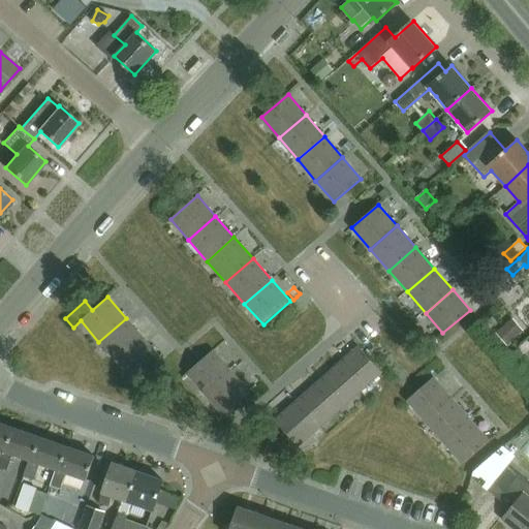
[(126,318),(98,342),(117,363),(145,339),(126,318)]
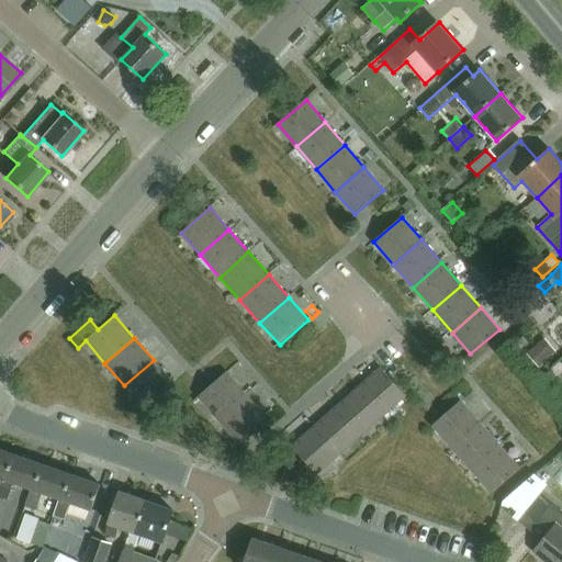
[(541,366),(558,352),(546,338),(529,352),(541,366)]
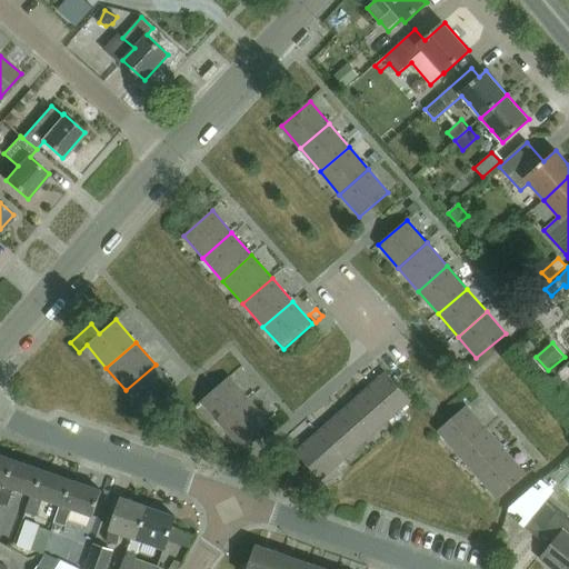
[(156,365),(126,390),(146,413),(175,388),(156,365)]
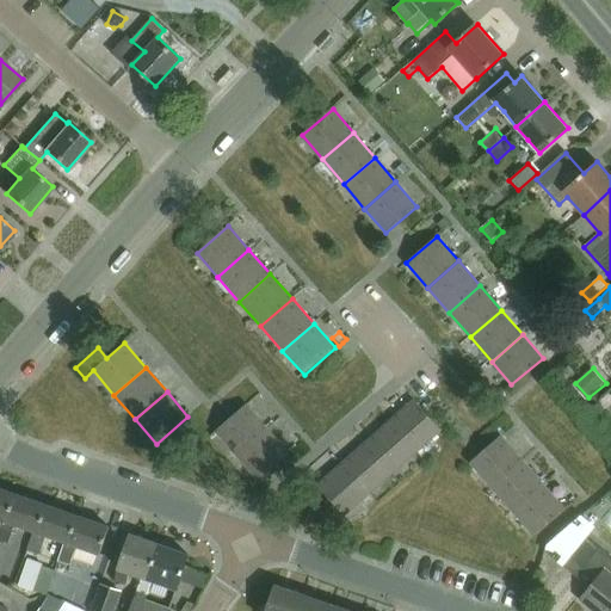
[(414,400),(390,421),(417,452),(442,431),(414,400)]
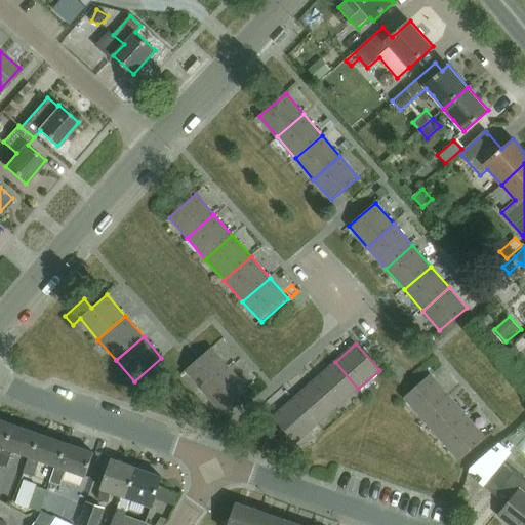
[(211,347),(185,370),(203,392),(230,368),(211,347)]
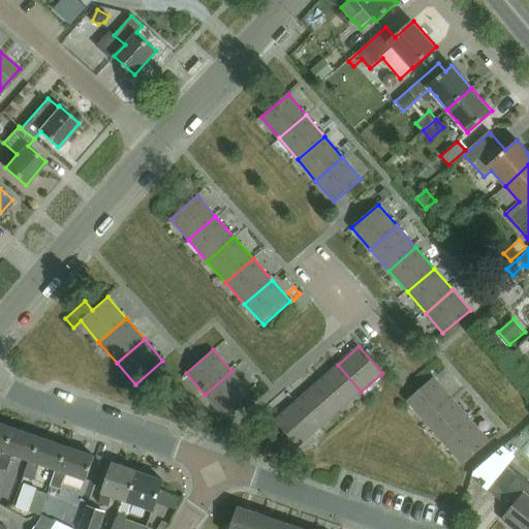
[(338,365),(317,383),(340,409),(361,392),(338,365)]
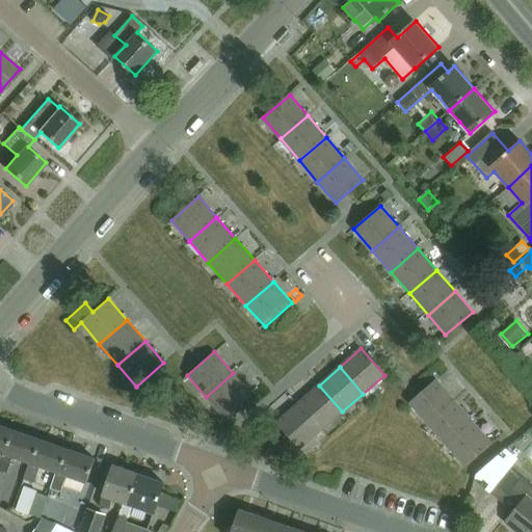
[(233,373),(206,397),(225,418),(251,394),(233,373)]
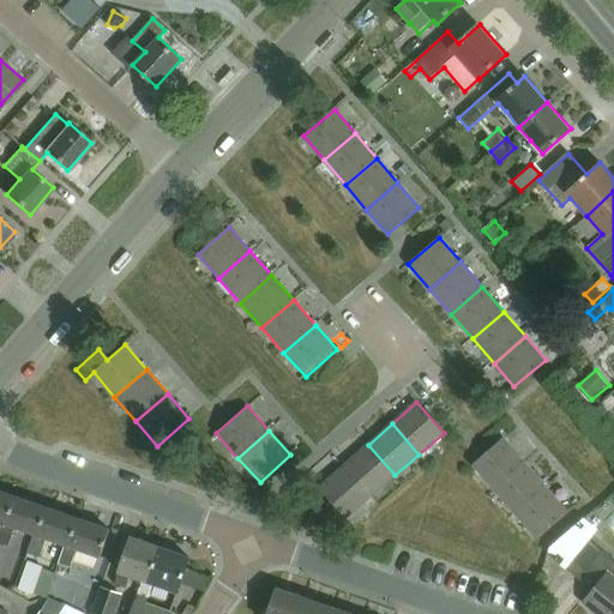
[(503,439),(473,467),(494,491),(525,464),(503,439)]
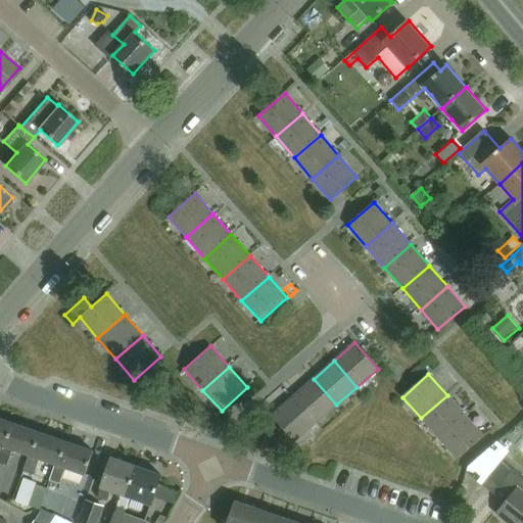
[(314,379),(292,397),(316,423),(336,405),(314,379)]
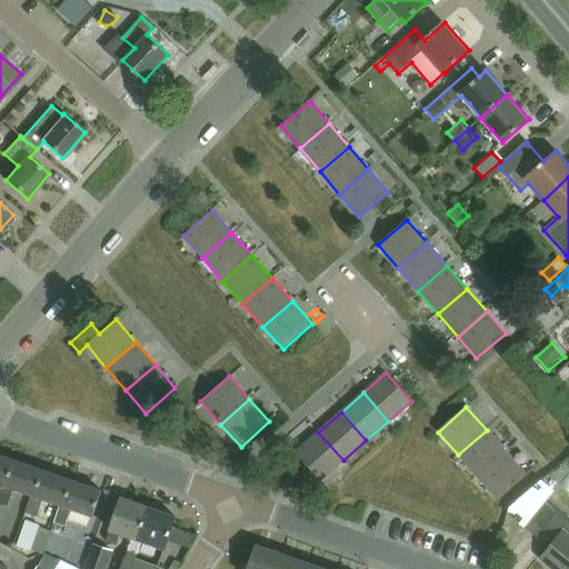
[(487,430),(458,455),(478,478),(507,452),(487,430)]
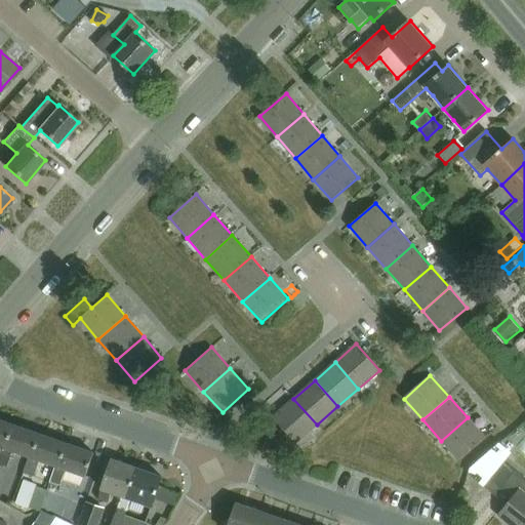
[(293,399),(273,417),(296,443),(317,425),(293,399)]
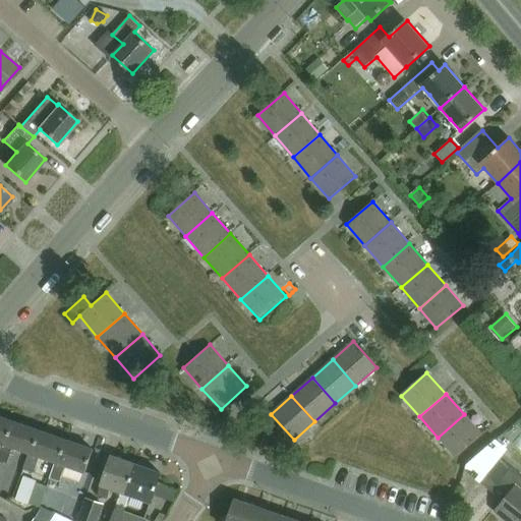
[(464,414),(438,438),(456,458),(482,435),(464,414)]
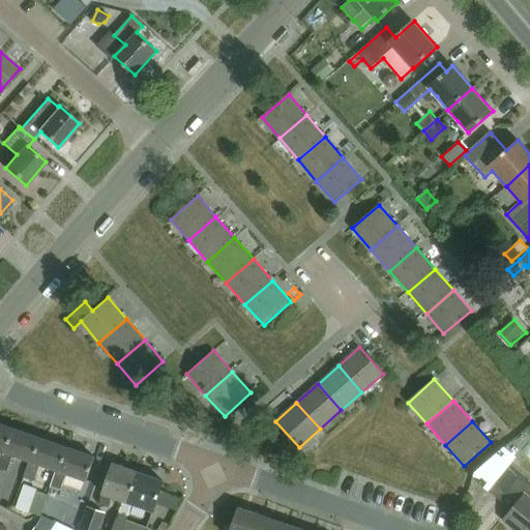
[(6,453),(15,430),(0,423),(0,450),(3,452),(6,453)]
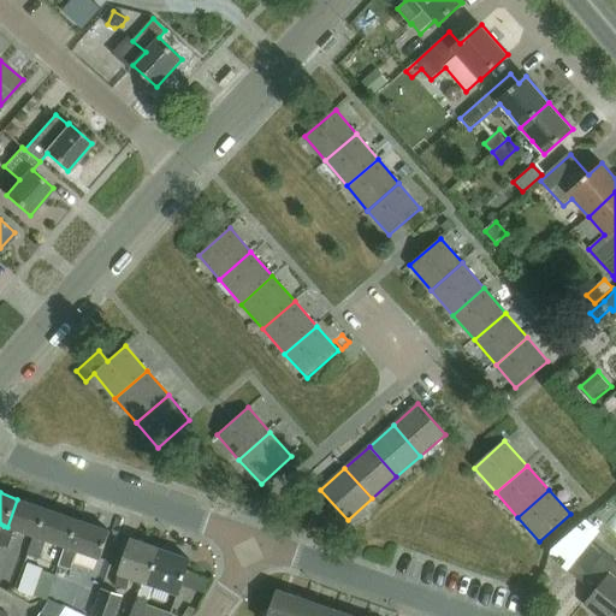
[(39,538),(49,510),(17,499),(7,527),(4,526),(0,537),(0,545),(10,549),(16,531),(36,537),(39,538)]
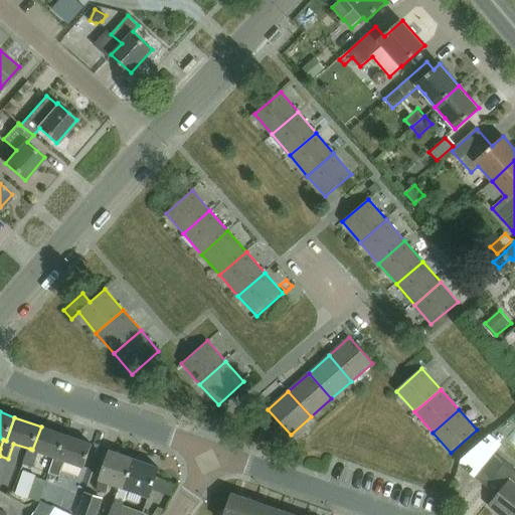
[(58,459),(67,436),(41,426),(32,450),(30,449),(24,465),(34,468),(39,452),(55,458),(58,459)]
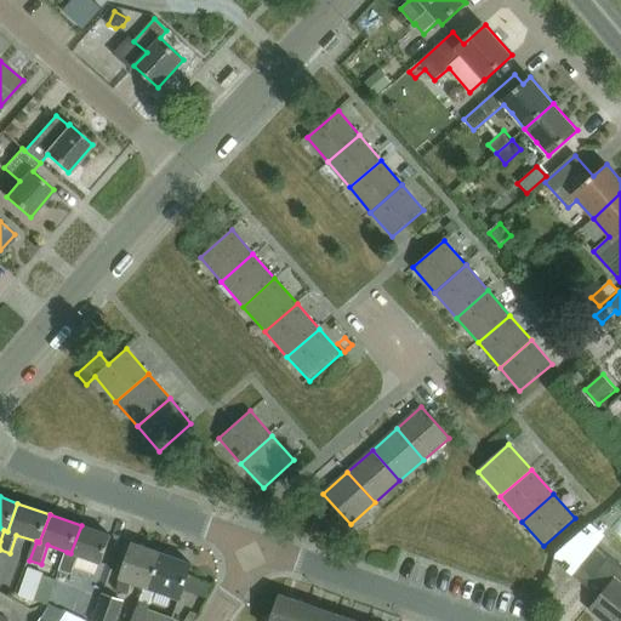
[(554,557),(587,584),(602,596),(592,607),(609,620),(620,620),(620,563),(596,542),(605,531),(591,520),(556,550),(554,557)]
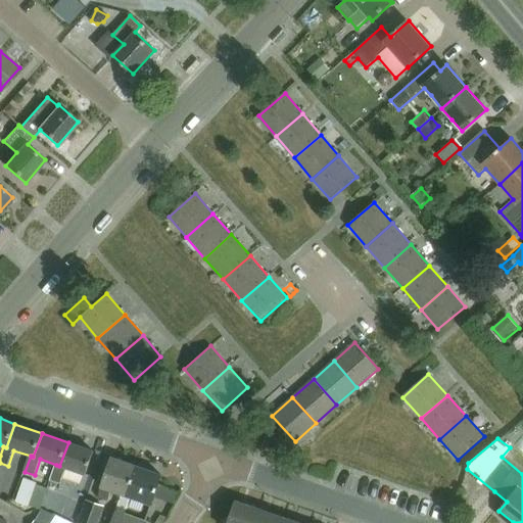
[(87,475),(95,452),(68,442),(59,466),(56,465),(50,481),(61,484),(67,468),(87,475)]
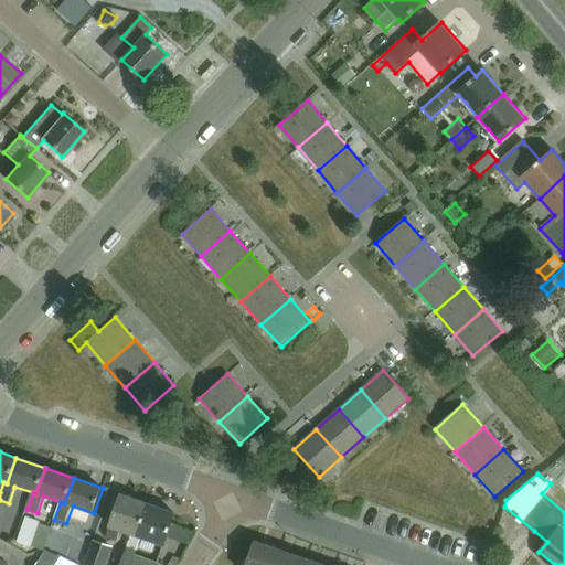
[(137,536),(149,504),(121,494),(107,536),(117,541),(121,531),(132,534),(137,536)]
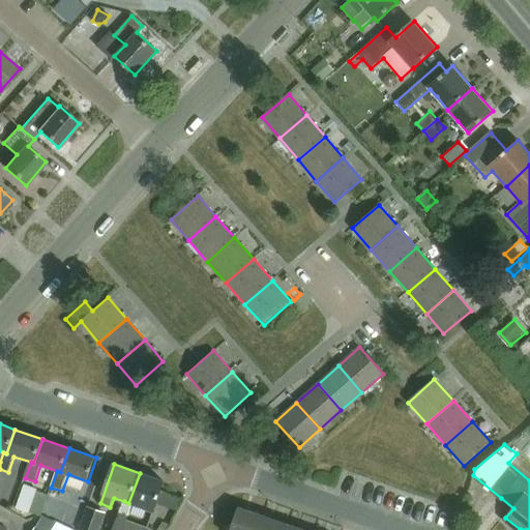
[(118,519),(113,529),(149,529),(150,529),(128,521),(134,504),(155,512),(166,481),(140,473),(128,503),(124,501),(118,519)]
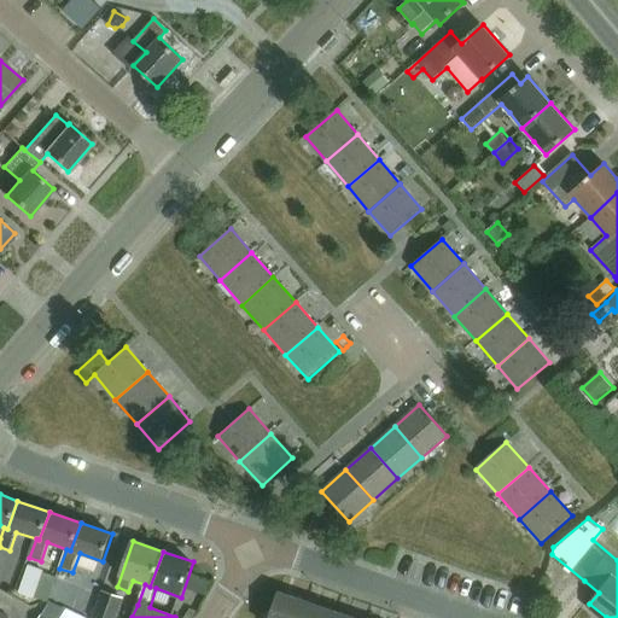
[(28,563),(17,590),(34,596),(42,572),(44,569),(28,563)]
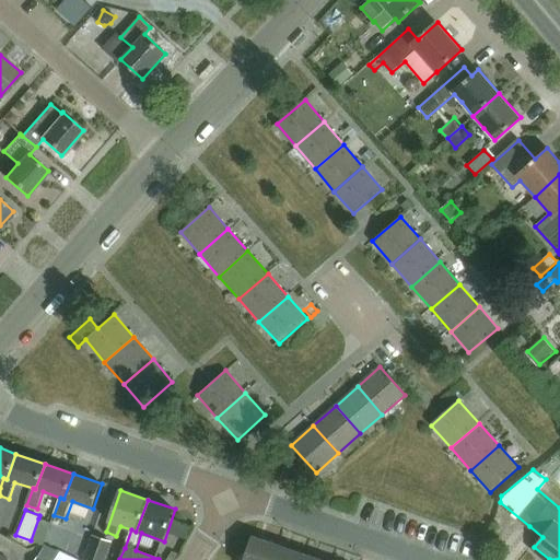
[(66,552),(80,557),(86,536),(72,532),(66,552)]
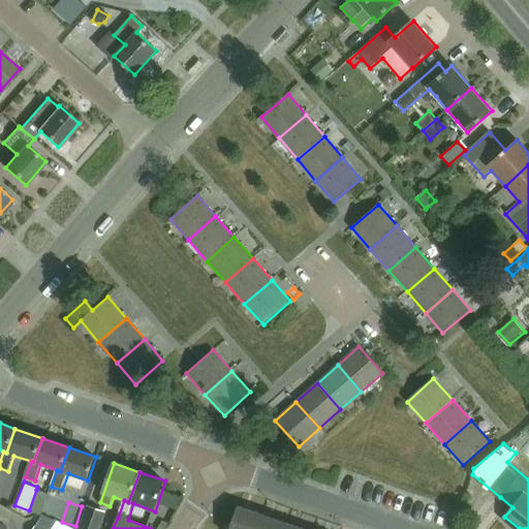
[(99,528),(106,512),(88,506),(80,528),(99,528)]
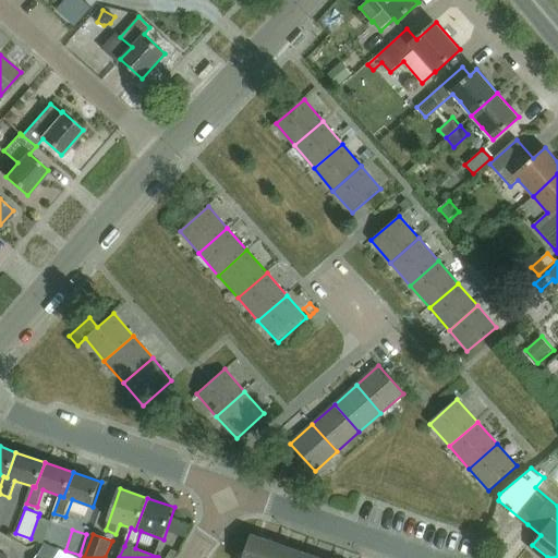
[(274,557),(279,544),(252,534),(242,557),(274,557)]
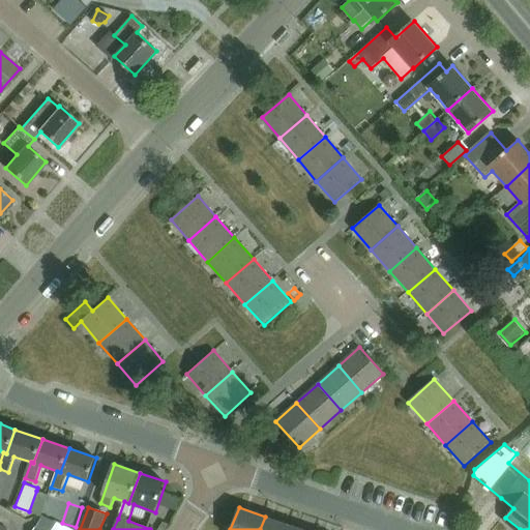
[(288,529),(290,525),(265,517),(260,529),(288,529)]
